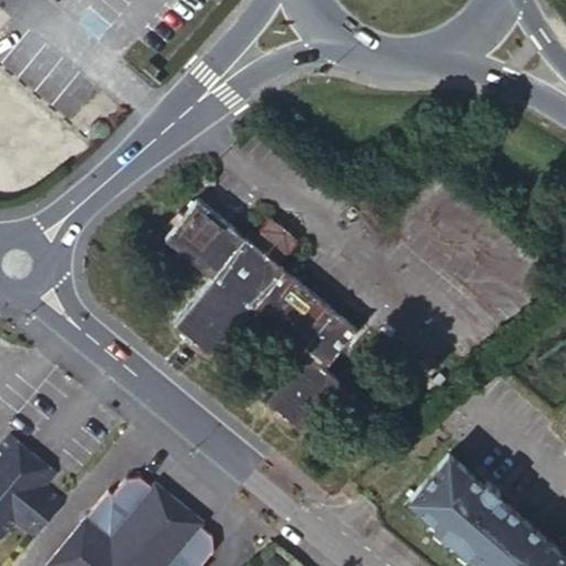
[(284,273),(285,271),(246,240),(245,241),(198,203),(167,242),(214,281),(178,327),(215,360),(253,313),(302,353),(264,398),(302,430),(341,384),(325,372),(357,332),(284,273)]
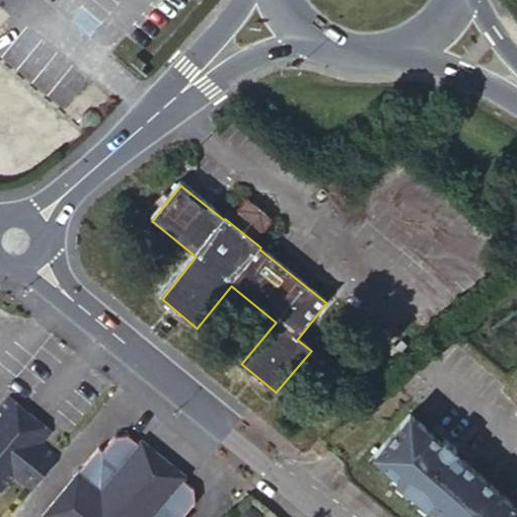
[(225,219),(261,247),(277,227),(241,199),(225,219)]
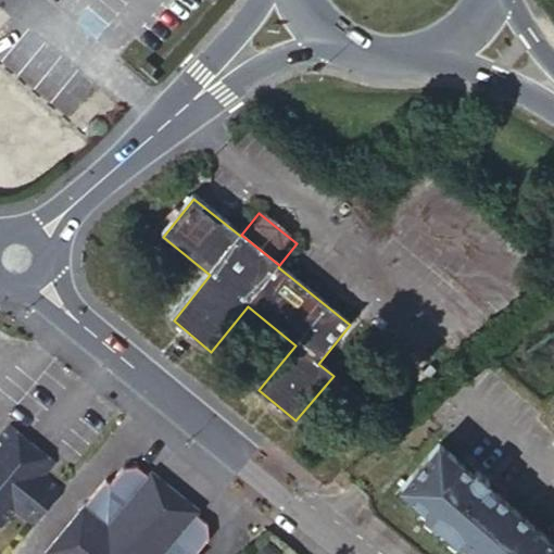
[(35,525),(64,489),(47,476),(57,463),(12,425),(0,439),(0,526),(3,529),(17,512),(35,525)]
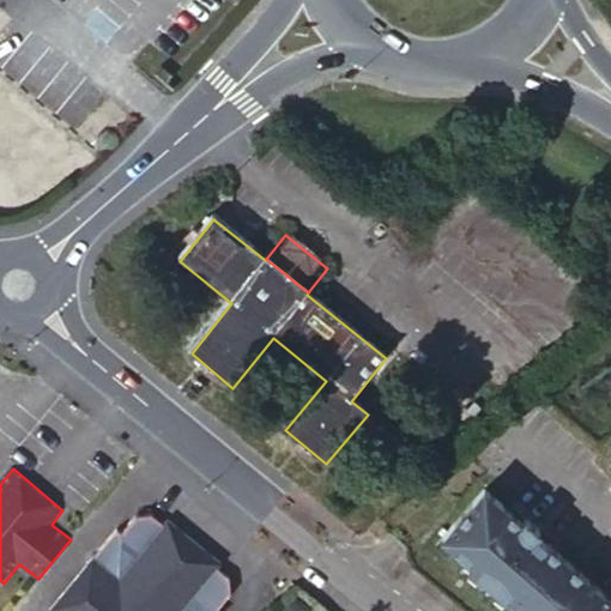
[(610,602),(550,546),(549,548),(551,550),(546,554),(536,544),(544,534),(518,509),(513,514),(489,492),(447,539),(472,569),(475,566),(516,602),(513,606),(518,610),(610,610),(610,602)]
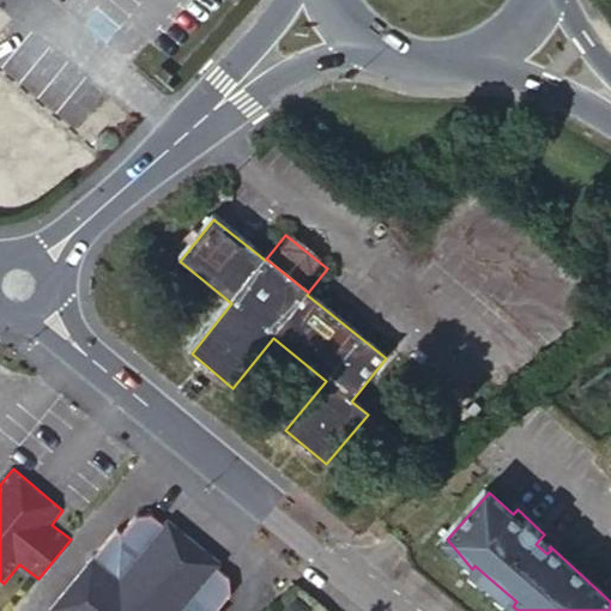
[(118,528),(53,610),(219,610),(218,609),(233,592),(230,576),(218,567),(222,562),(168,519),(164,524),(152,513),(137,514),(122,532),(118,528)]
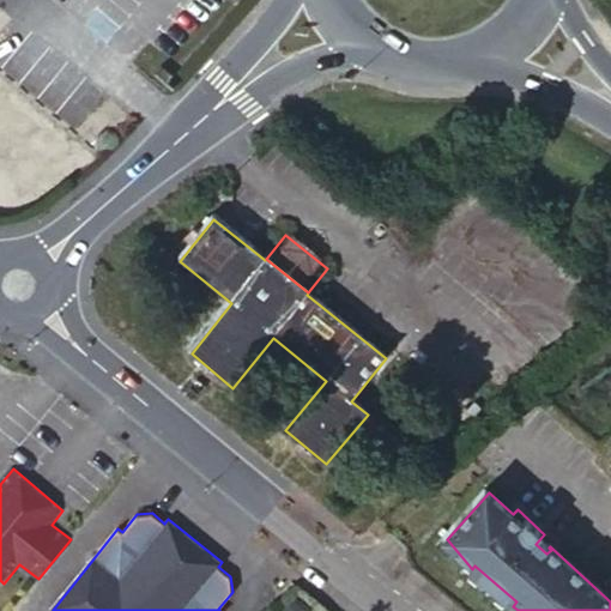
All buildings are outlined.
